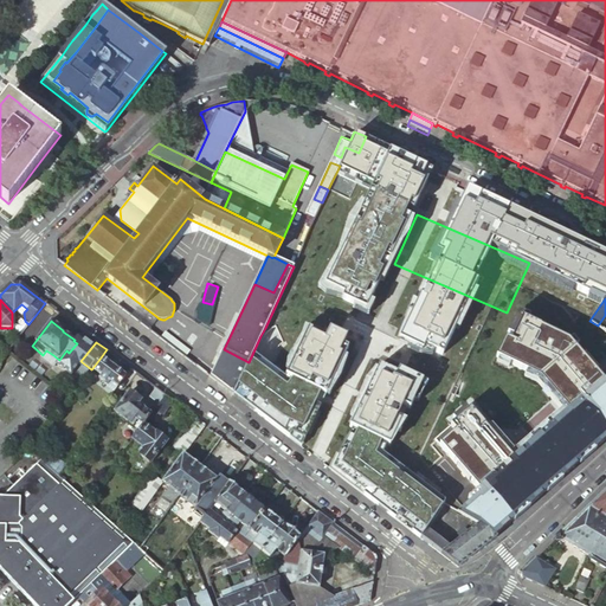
[(249,362),(224,349),(211,378),(233,395),(249,362)]
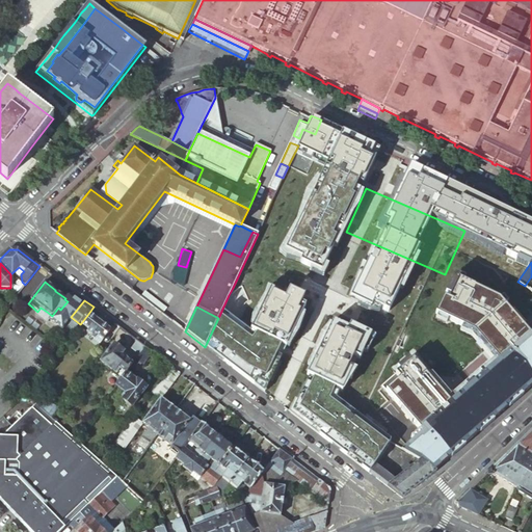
[(41,308),(37,312),(35,314),(42,318),(47,312),(41,308)]
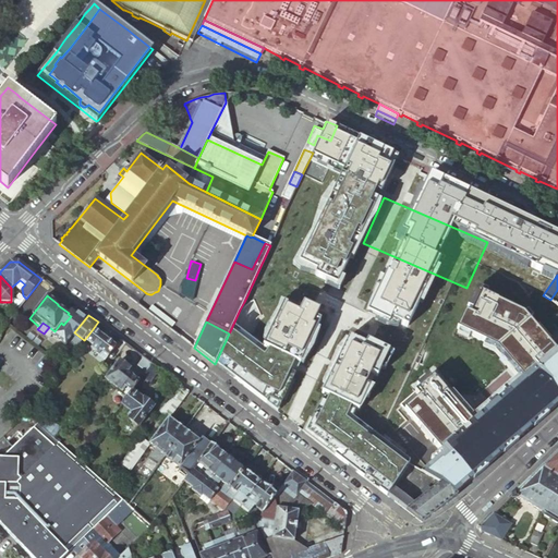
[(51,335),(55,331),(49,327),(44,334),(51,340),(55,337),(51,335)]
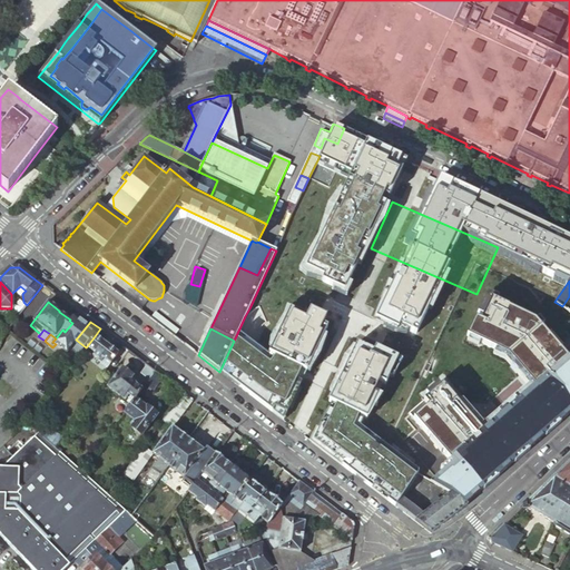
[(95,336),(87,346),(95,353),(92,356),(100,362),(104,360),(110,364),(118,354),(95,336)]
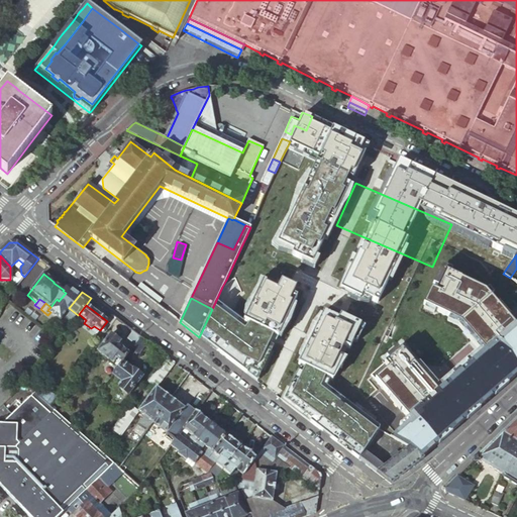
[(56,325),(65,332),(78,315),(69,308),(56,325)]
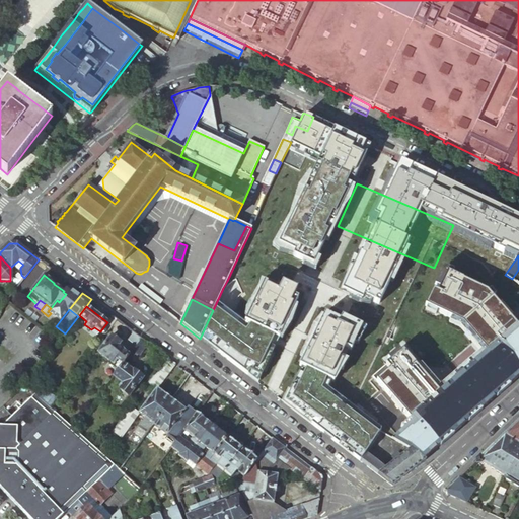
[(94,327),(91,329),(90,331),(96,337),(100,331),(94,327)]
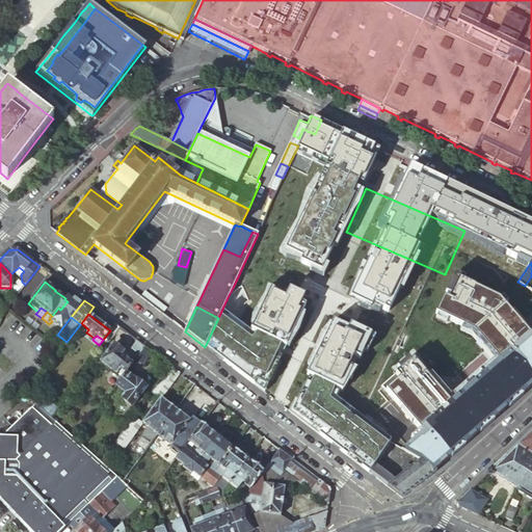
[(126,373),(132,365),(121,355),(124,352),(113,344),(100,362),(116,374),(120,370),(126,374),(126,373)]
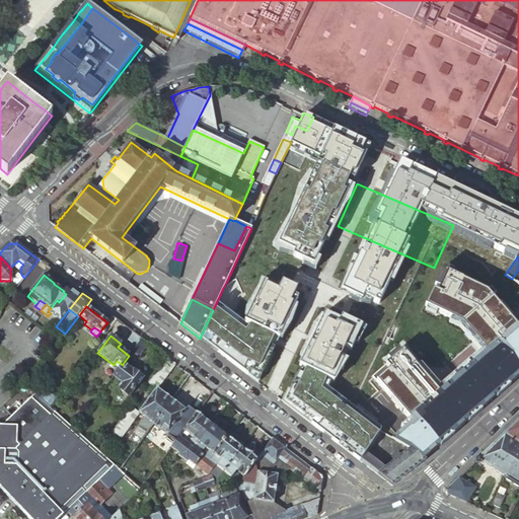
[(149,344),(142,339),(133,351),(140,357),(149,344)]
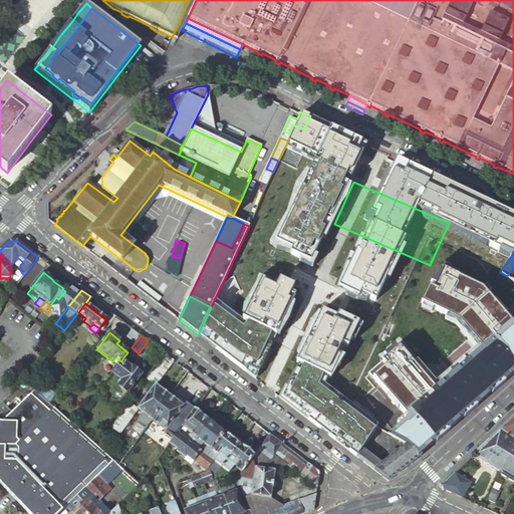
[(160,361),(165,354),(159,349),(153,356),(160,361)]
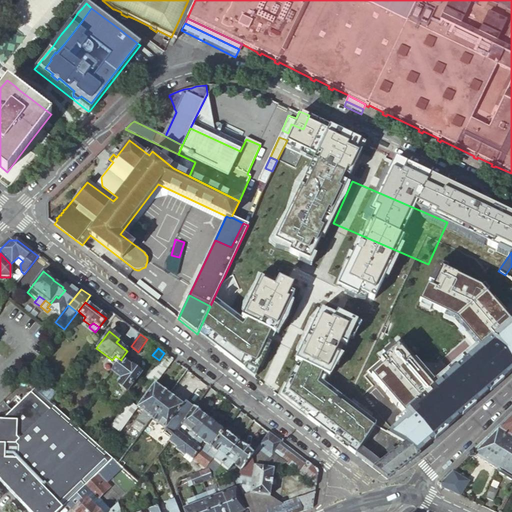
[(173,359),(164,353),(159,360),(146,378),(155,384),(173,359)]
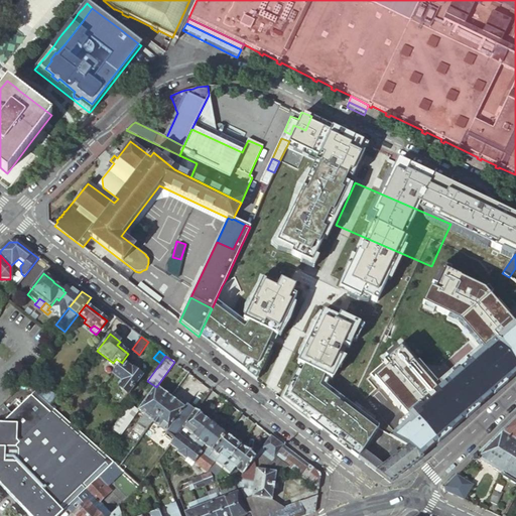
[(116,359),(113,363),(118,367),(122,363),(116,359)]
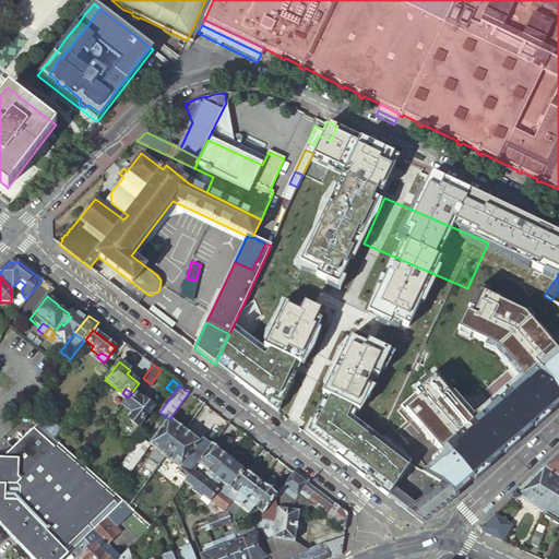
[(132,393),(128,397),(122,405),(133,414),(128,420),(138,428),(154,407),(144,400),(143,401),(132,392),(132,393)]
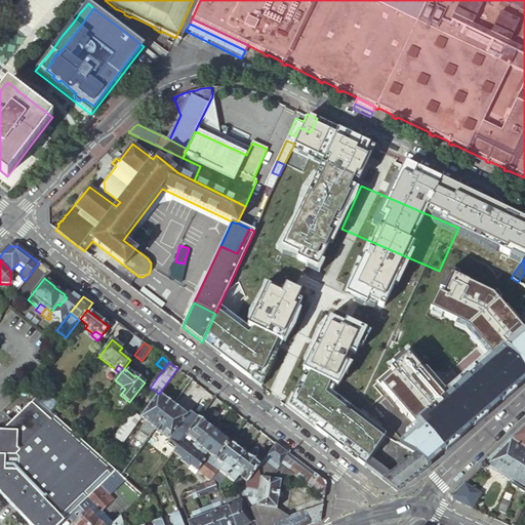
[(36,400),(50,412),(56,404),(42,393),(36,400)]
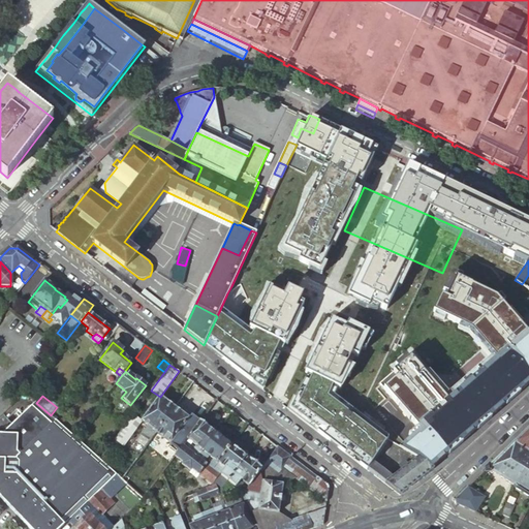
[(175,408),(160,397),(142,422),(148,427),(142,435),(150,441),(156,433),(175,408)]
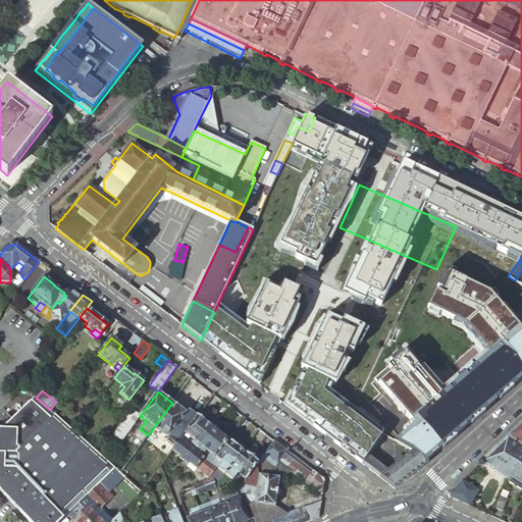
[(485,398),(492,405),(494,403),(488,395),(485,398)]
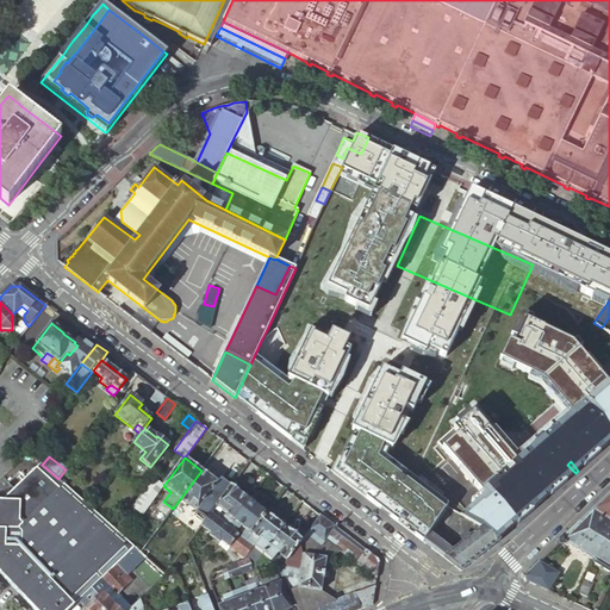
[(11,480),(16,485),(31,468),(26,464),(11,480)]
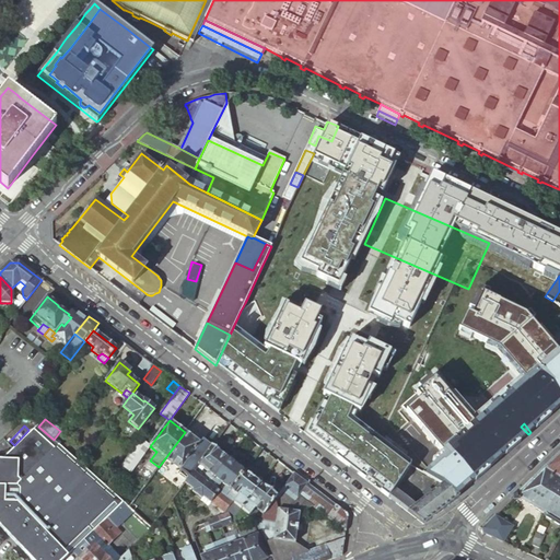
[(79,463),(54,440),(38,427),(37,427),(2,458),(0,461),(0,526),(32,559),(62,559),(69,555),(72,551),(93,531),(123,502),(105,487),(79,463)]
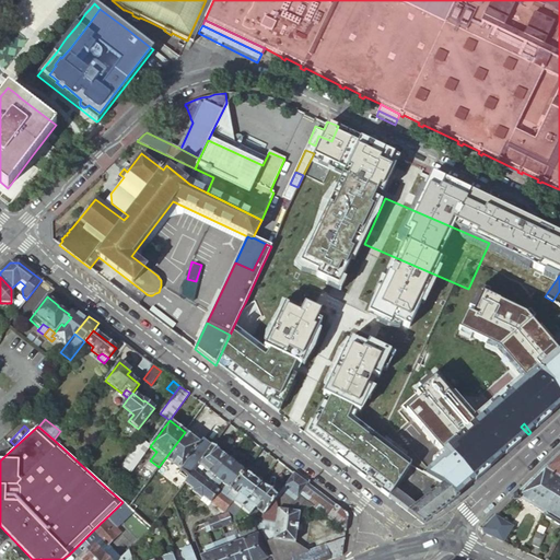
[(193,473),(211,447),(202,440),(200,444),(185,432),(165,458),(189,477),(193,473)]
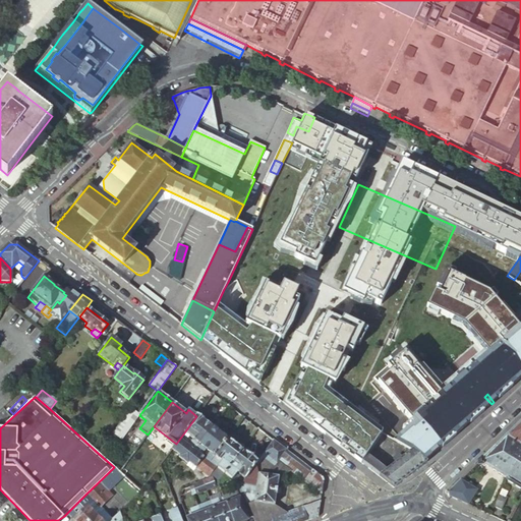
[(139,415),(130,409),(113,433),(121,440),(139,415)]
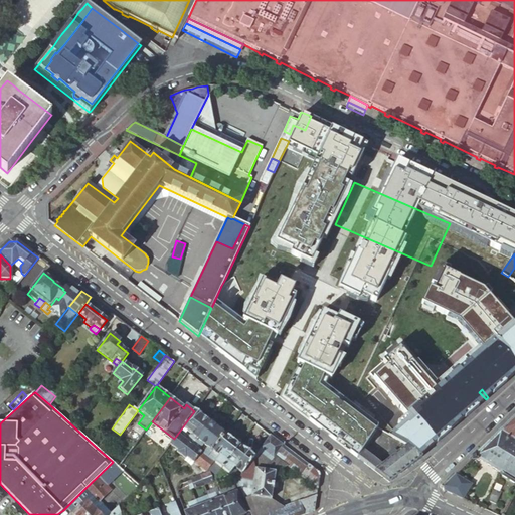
[(200,415),(194,411),(177,435),(192,446),(209,423),(200,416),(200,415)]
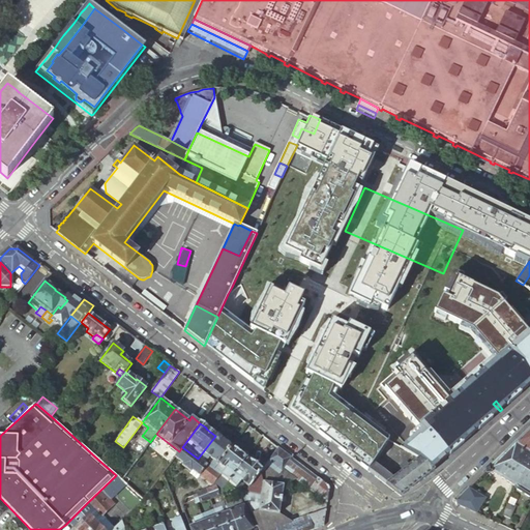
[(529,428),(513,443),(529,453),(529,428)]
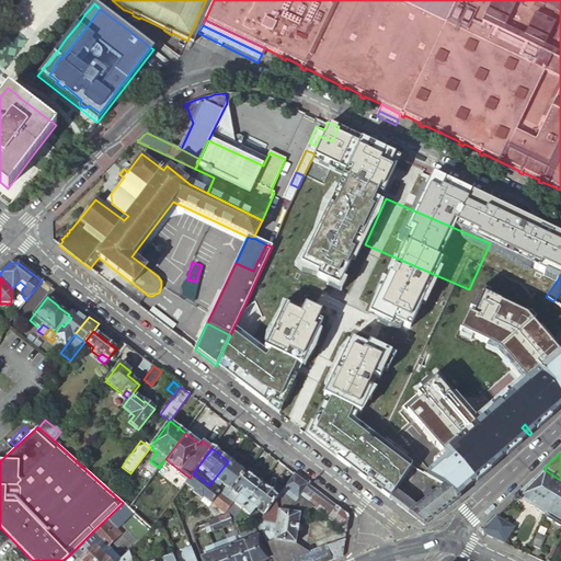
[(415,460),(408,456),(392,479),(384,492),(391,497),(396,491),(411,467),(415,460)]
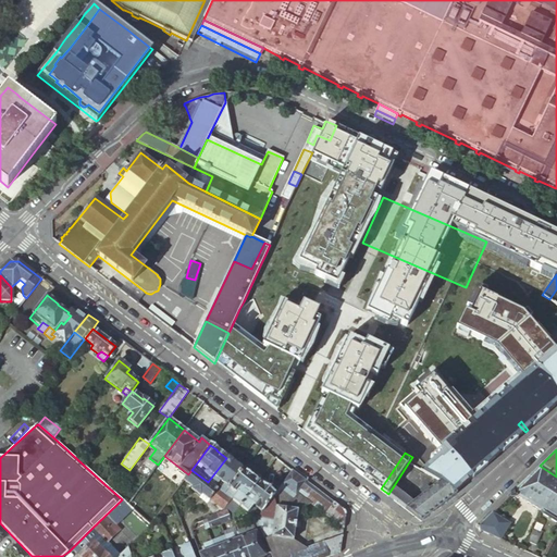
[(144,466),(152,472),(158,465),(149,458),(144,466)]
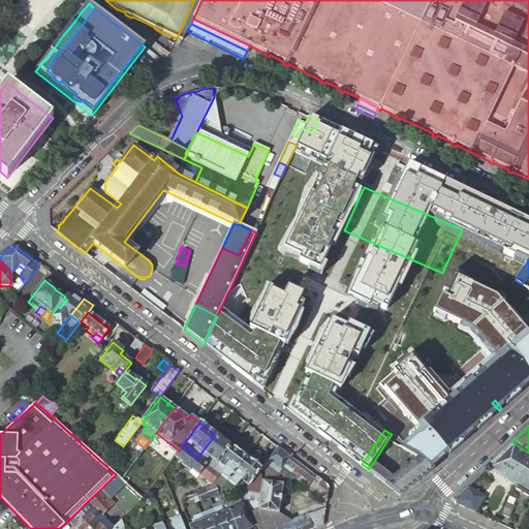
[(230,446),(215,435),(197,458),(204,463),(209,456),(214,460),(209,467),(213,470),(230,446)]
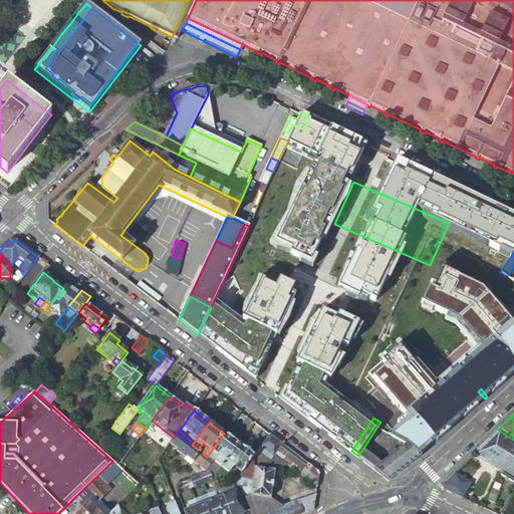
[(513,440),(498,430),(473,456),(485,464),(500,473),(511,452),(507,449),(513,440)]
